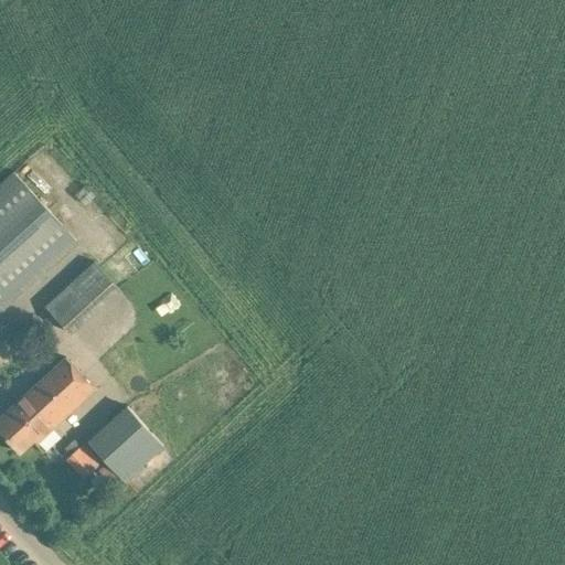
[(14,172),(0,184),(0,310),(76,241),(14,172)]
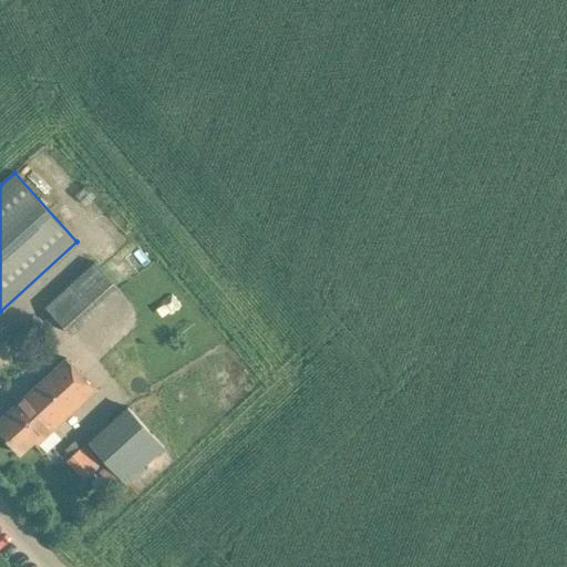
[(92,264),(42,309),(64,333),(114,288),(92,264)]
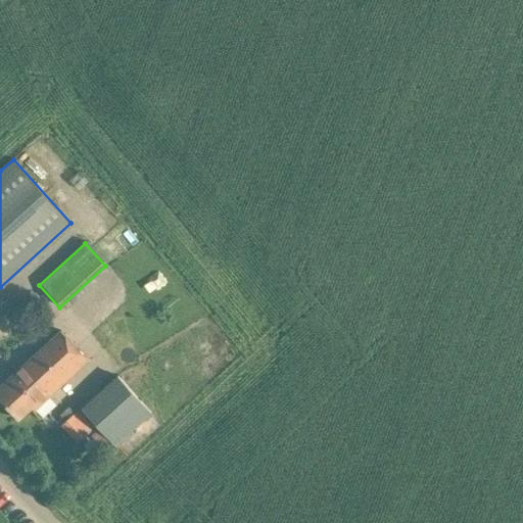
[(60,331),(7,380),(31,407),(34,410),(87,361),(60,331)]
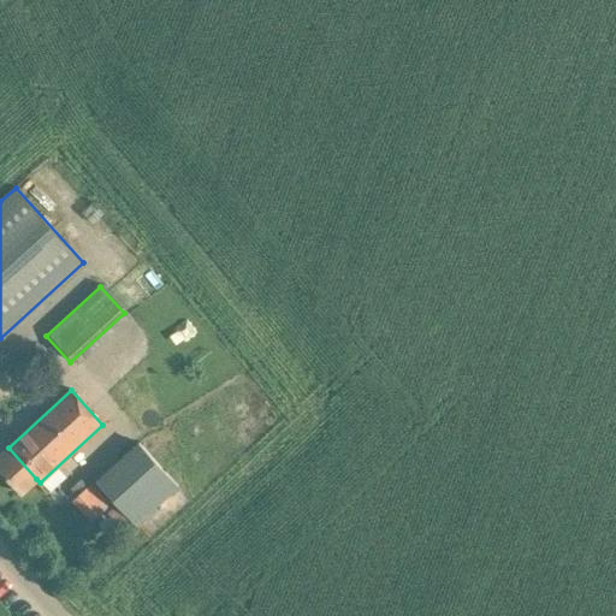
[(138,442),(113,465),(96,481),(136,525),(178,486),(138,442)]
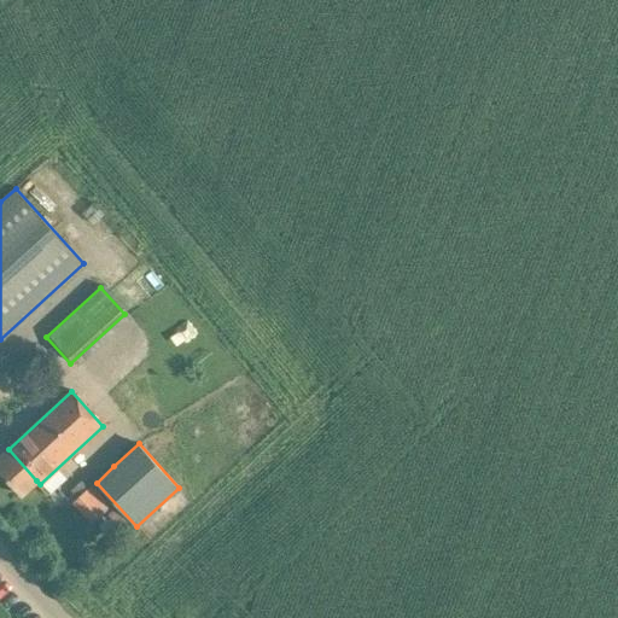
[(36,481),(9,449),(0,455),(0,471),(21,495),(36,481)]
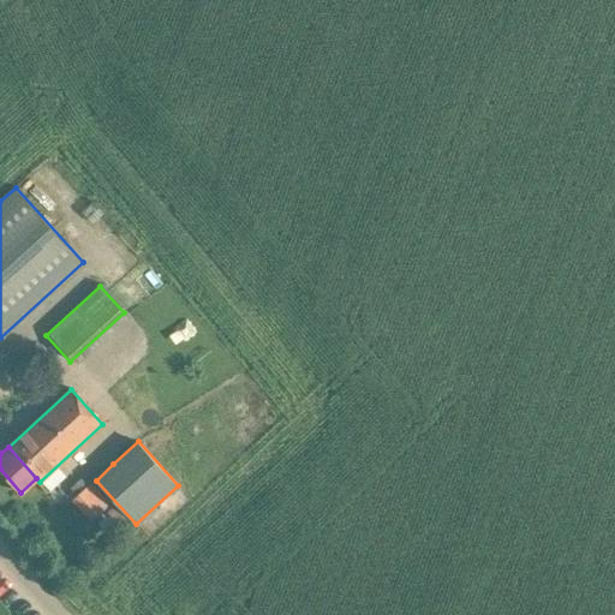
[(73,499),(93,519),(109,502),(90,482),(73,499)]
